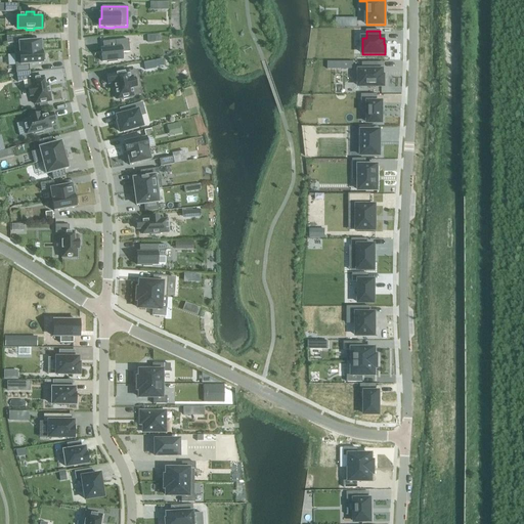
[(22,36),(6,37),(7,44),(13,44),(14,54),(19,53),(41,52),(41,50),(43,50),(43,44),(41,44),(40,41),(23,42),(22,36)]
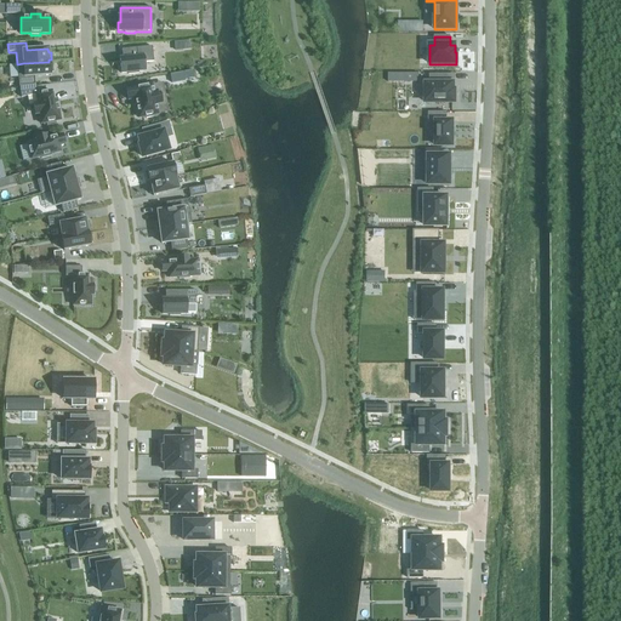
[(123,58),(119,58),(120,61),(120,64),(121,74),(127,73),(127,74),(138,74),(138,72),(144,72),(144,63),(153,62),(152,47),(121,50),(123,58)]
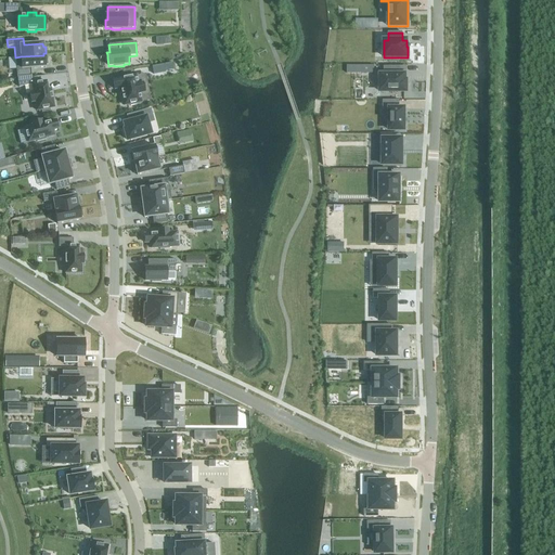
[(21,56),(15,57),(17,77),(31,76),(30,69),(34,68),(37,68),(44,68),(44,65),(47,65),(47,57),(44,59),(44,55),(43,55),(21,56)]
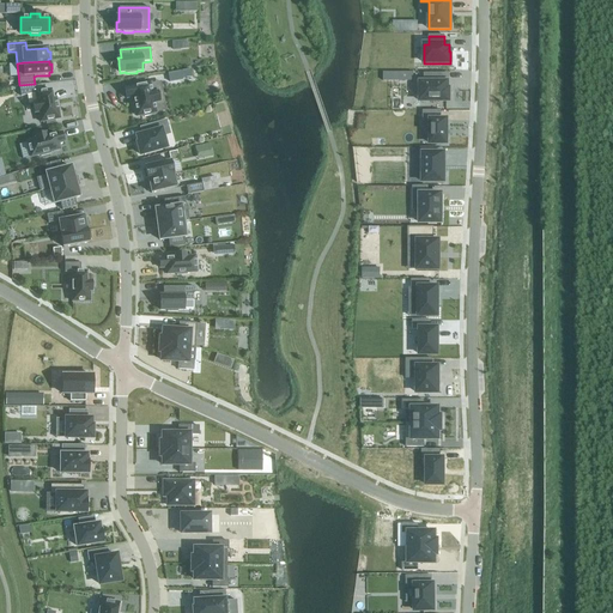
[(420,83),(420,102),(449,102),(449,90),(448,90),(448,83),(442,83),(442,74),(424,74),(424,83),(420,83)]
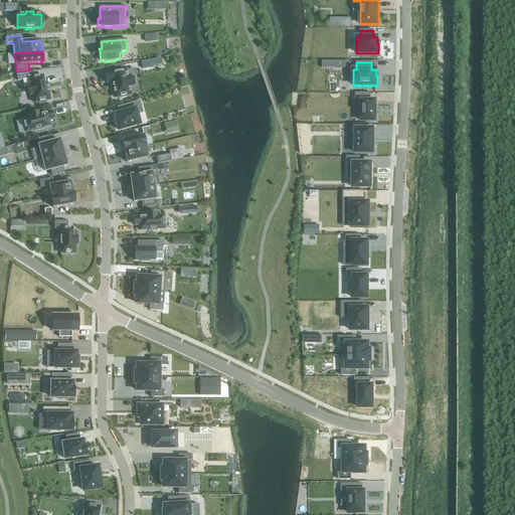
[(126,70),(105,74),(106,83),(112,82),(115,99),(120,98),(121,99),(130,97),(130,96),(131,96),(129,87),(134,87),(132,77),(127,78),(126,70)]
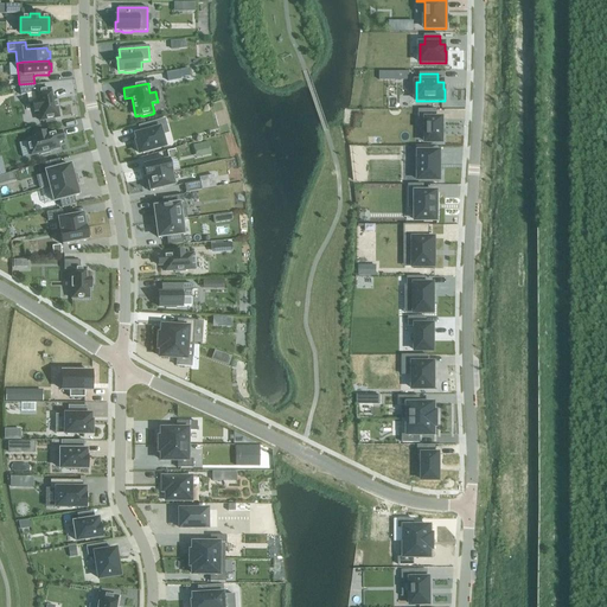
[(34,84),(19,87),(20,95),(34,93),(37,102),(33,103),(34,113),(38,112),(40,121),(45,121),(45,123),(55,122),(53,119),(59,117),(57,107),(53,108),(50,90),(36,93),(34,84)]
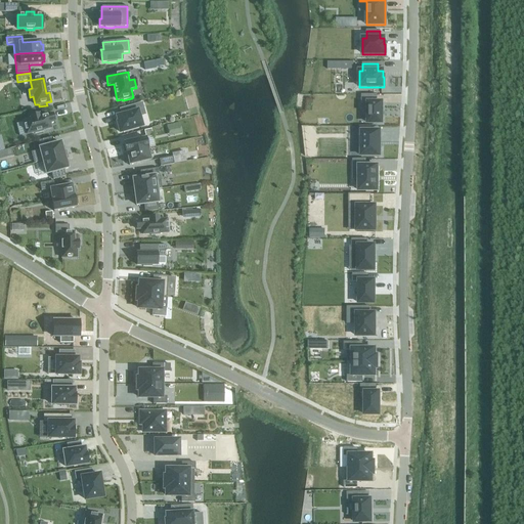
[(361,95),(361,104),(367,104),(367,124),(381,124),(381,103),(376,103),(376,95),(361,95)]
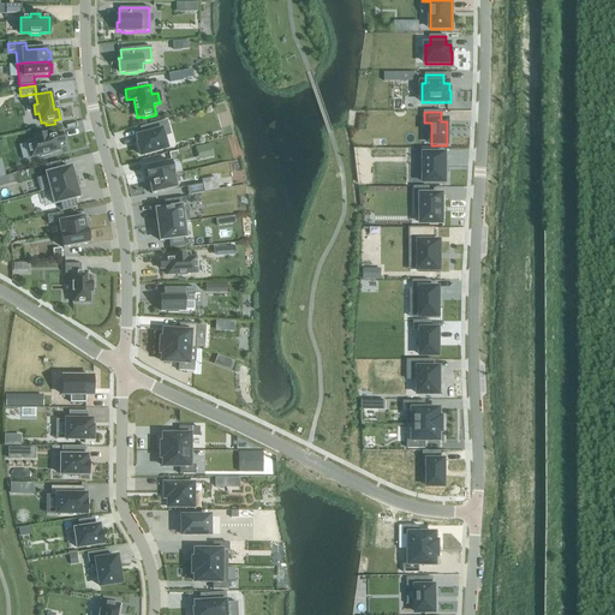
[(137,144),(141,156),(166,149),(159,124),(141,129),(143,136),(137,137),(139,144),(137,144)]
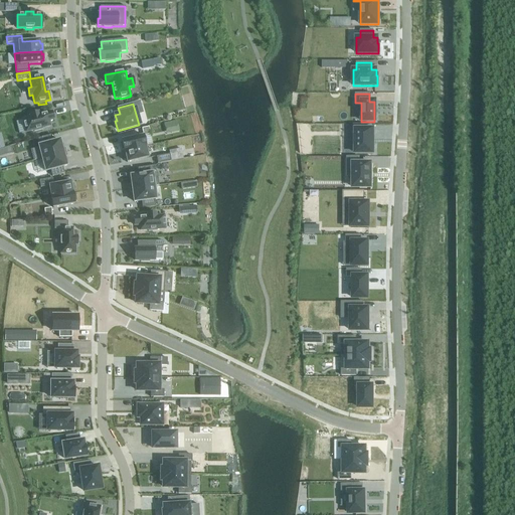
[(34,132),(43,130),(42,128),(50,126),(49,121),(54,120),(52,112),(39,116),(38,112),(30,115),(31,118),(23,120),(26,132),(34,130),(34,132)]
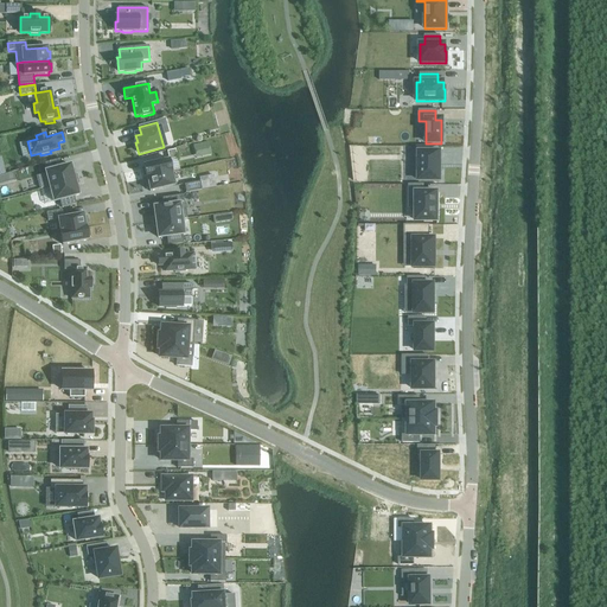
[(417,163),(417,171),(420,171),(420,181),(439,181),(439,153),(434,153),(434,147),(417,147),(417,153),(420,153),(420,163),(417,163)]
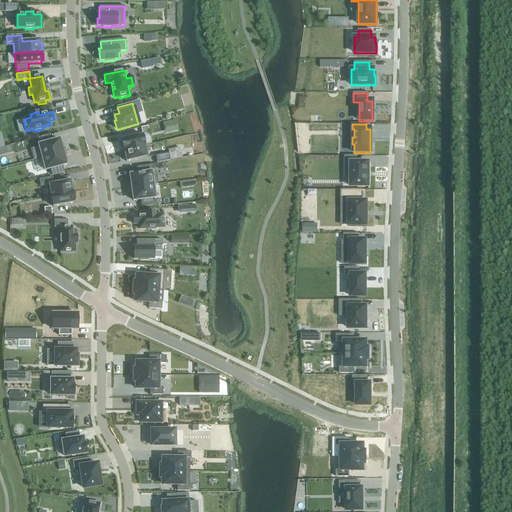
[(42,158),(63,152),(62,148),(61,148),(59,140),(52,141),(50,134),(37,138),(39,145),(38,145),(39,147),(31,149),(34,160),(42,158)]
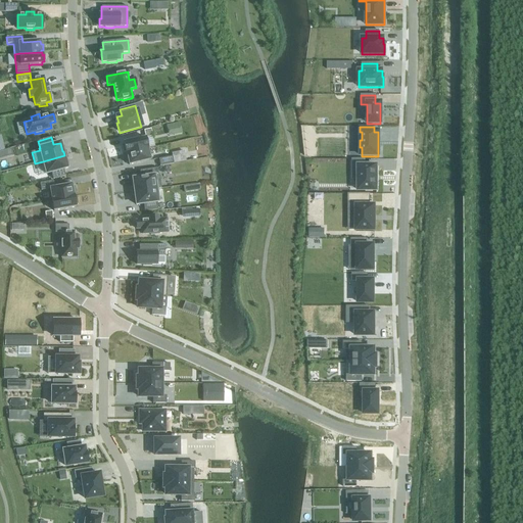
[(126,154),(148,149),(145,138),(124,143),(124,146),(122,146),(124,152),(126,152),(126,154)]
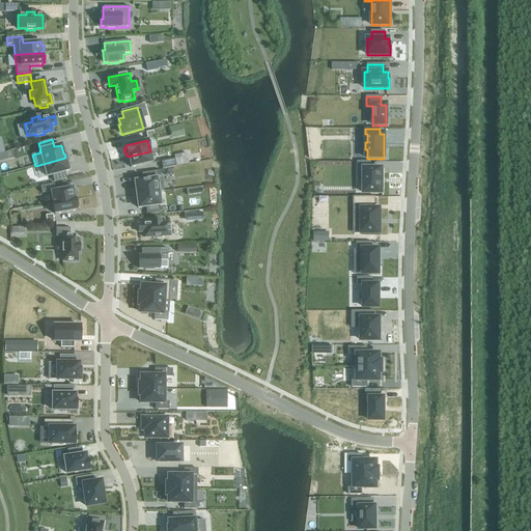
[(152,163),(150,151),(128,157),(129,157),(129,159),(127,160),(129,165),(131,165),(131,168),(152,163)]
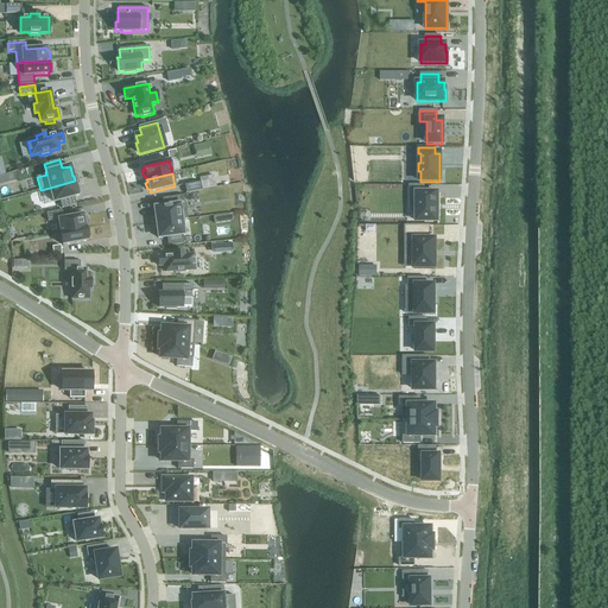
[(76,185),(75,181),(50,188),(54,202),(59,201),(62,209),(76,204),(74,197),(78,196),(76,187),(76,185)]
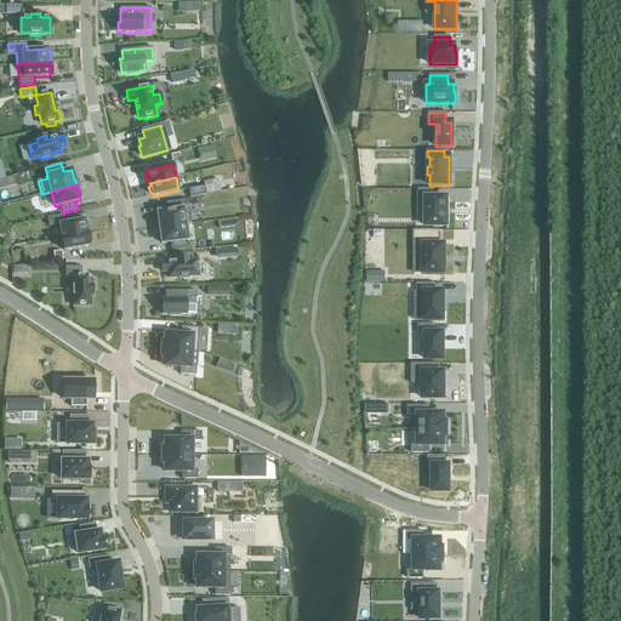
[(204,187),(188,189),(191,198),(206,195),(204,187)]
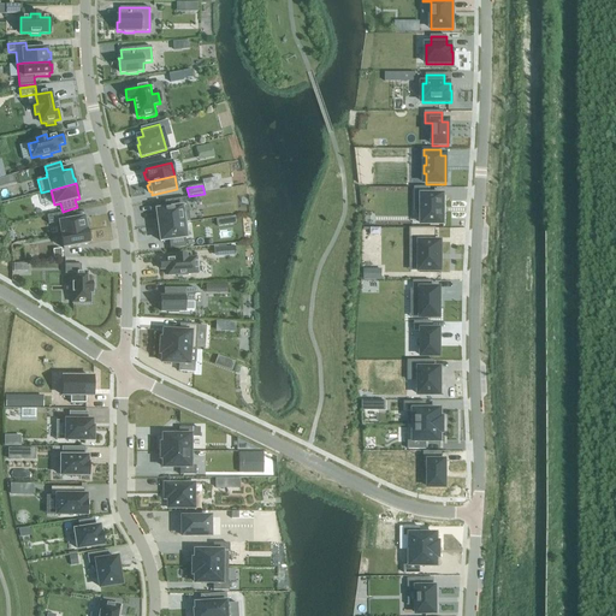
[(414,188),(414,196),(421,196),(421,225),(443,225),(443,196),(430,196),(430,188),(414,188)]
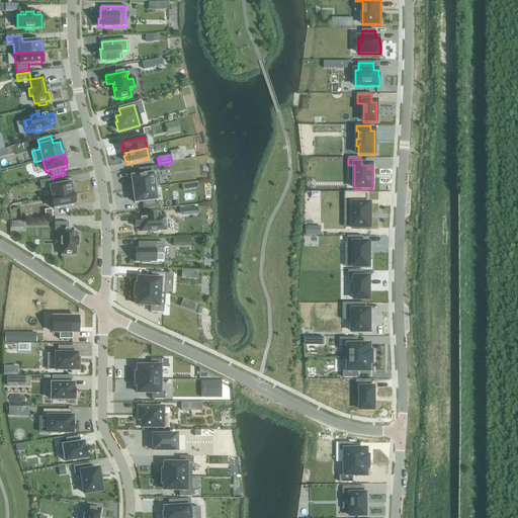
[(140,176),(132,177),(133,186),(132,186),(133,190),(155,187),(160,187),(158,174),(157,174),(156,167),(139,169),(140,176)]
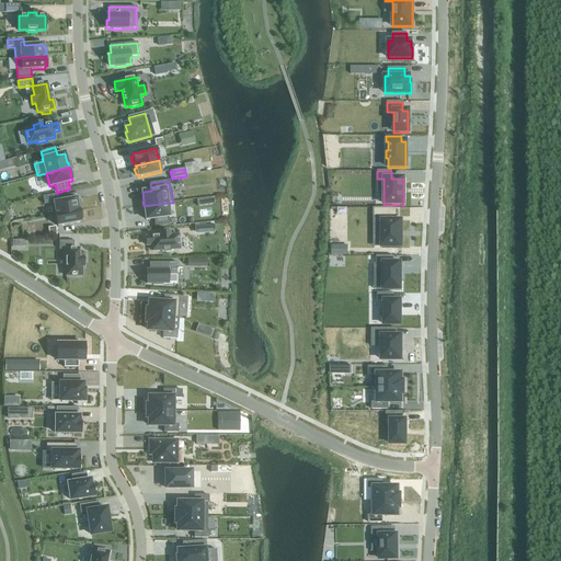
[(56,215),(79,210),(79,208),(81,208),(79,201),(77,202),(77,198),(58,202),(57,194),(43,197),(44,205),(54,203),(56,215)]
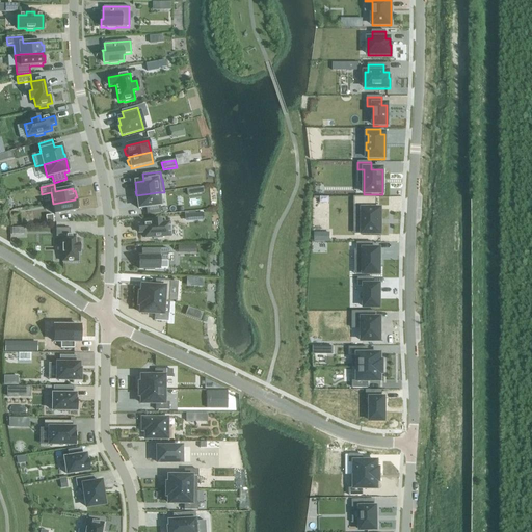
[(159,192),(136,195),(136,201),(137,201),(138,209),(145,208),(147,215),(161,214),(160,206),(159,192)]
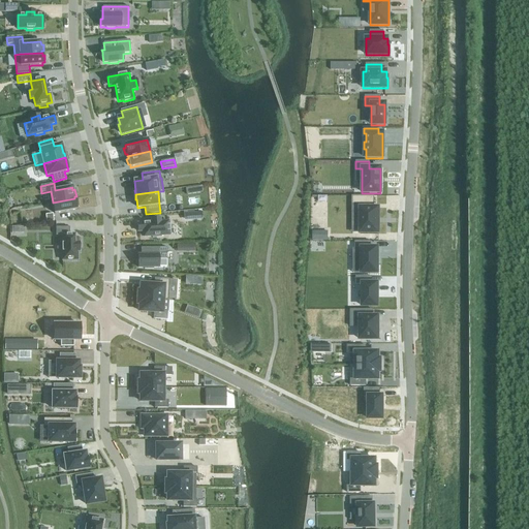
[(352,196),(352,205),(363,205),(363,209),(361,209),(361,234),(378,234),(378,209),(371,209),(371,205),(374,205),(374,196),(352,196)]
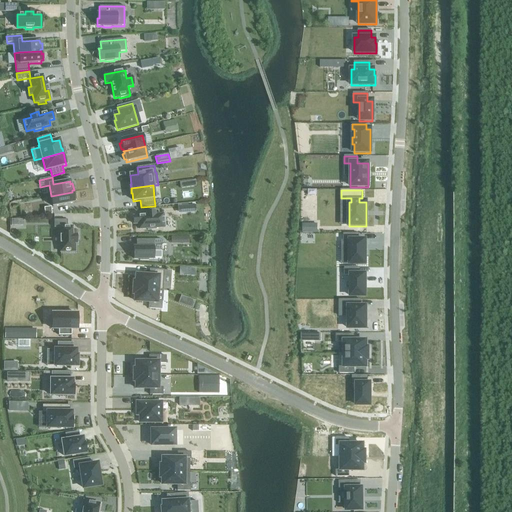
[(73,194),(72,192),(51,196),(52,206),(53,207),(57,206),(74,203),(74,200),(76,200),(75,194),(73,194)]
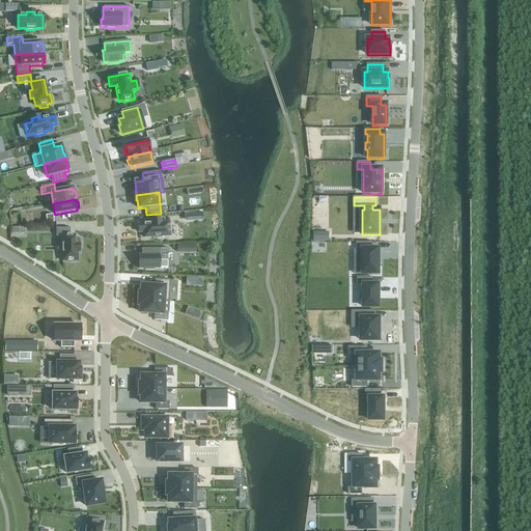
[(47,223),(54,222),(53,214),(46,216),(47,223)]
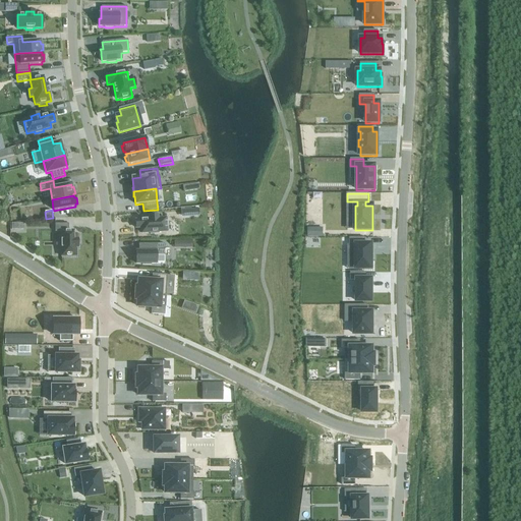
[(149,220),(135,221),(136,228),(141,228),(141,233),(150,233),(150,234),(159,234),(158,232),(167,232),(166,219),(158,219),(157,216),(149,217),(149,220)]
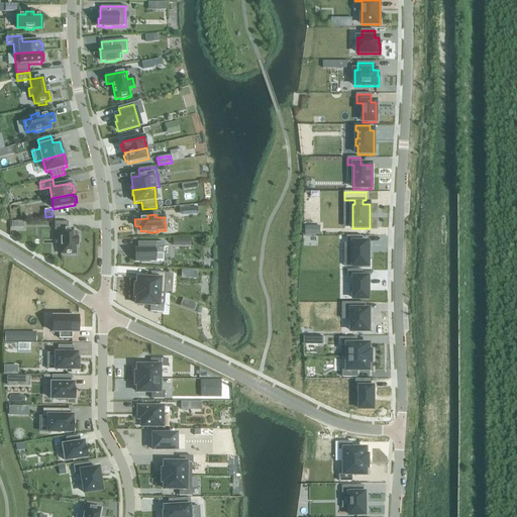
[(68,222),(55,222),(55,230),(59,230),(60,254),(76,254),(76,246),(77,246),(77,237),(73,237),(73,229),(68,229),(68,222)]
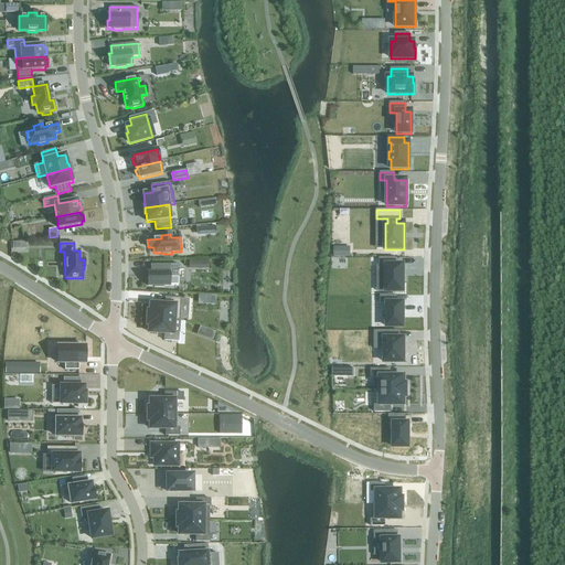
[(380,258),(380,266),(386,266),(386,291),(403,291),(403,265),(395,265),(395,258),(380,258)]
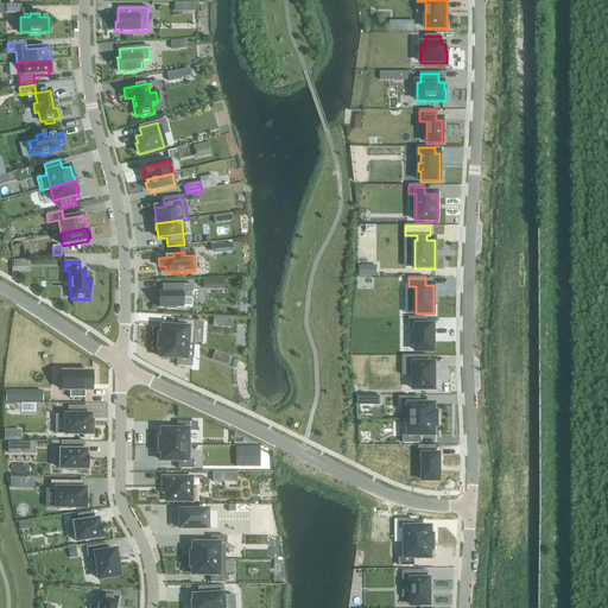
[(159,293),(159,296),(159,299),(159,308),(166,308),(165,310),(176,310),(176,308),(191,308),(191,285),(162,285),(162,293),(159,293)]
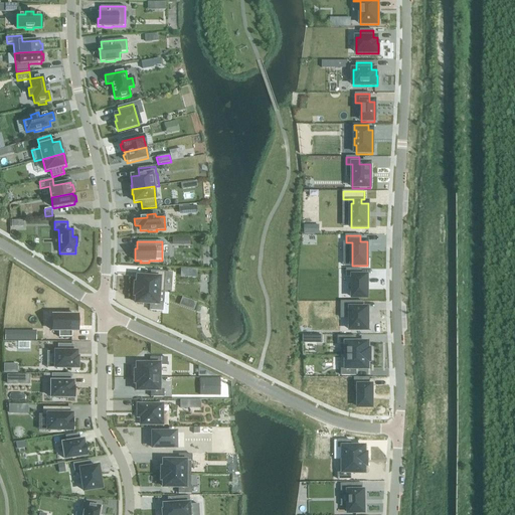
[(347,270),(347,277),(353,277),(353,299),(367,299),(367,277),(361,277),(361,270),(347,270)]
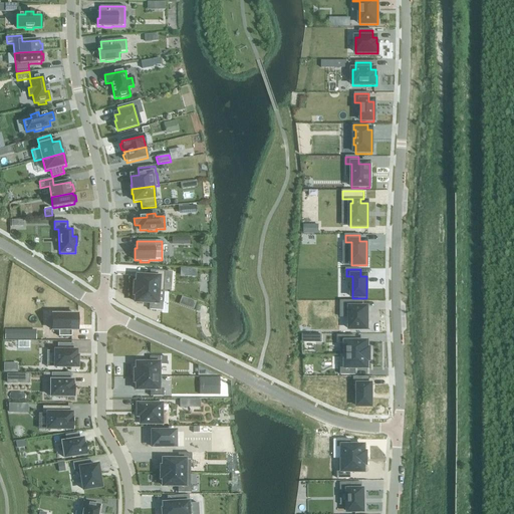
[(135,283),(134,289),(163,291),(164,272),(151,271),(150,277),(137,277),(137,284),(135,283)]
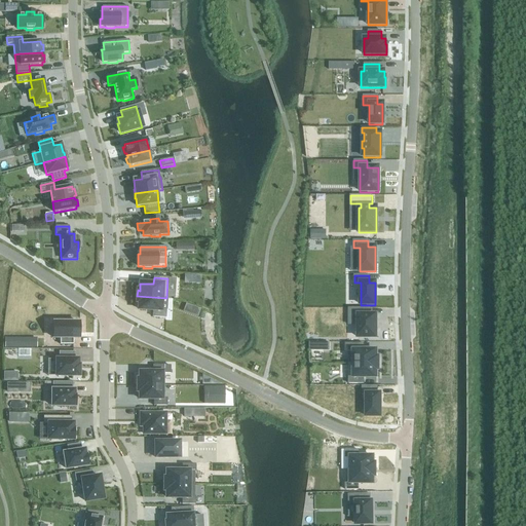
[(137,296),(137,302),(139,302),(139,309),(153,310),(152,317),(165,317),(165,310),(161,310),(161,298),(166,299),(166,298),(137,296)]
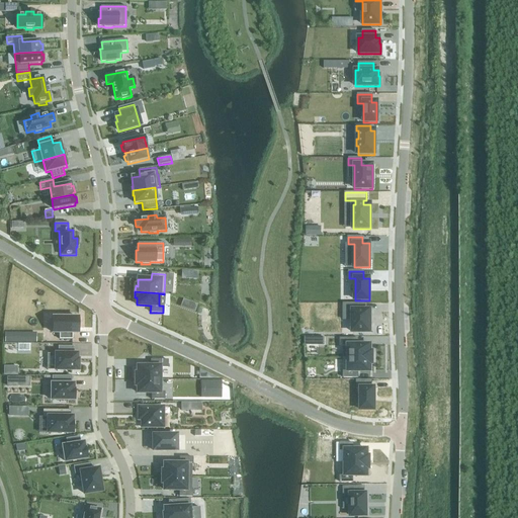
[(191,303),(188,310),(194,313),(197,305),(191,303)]
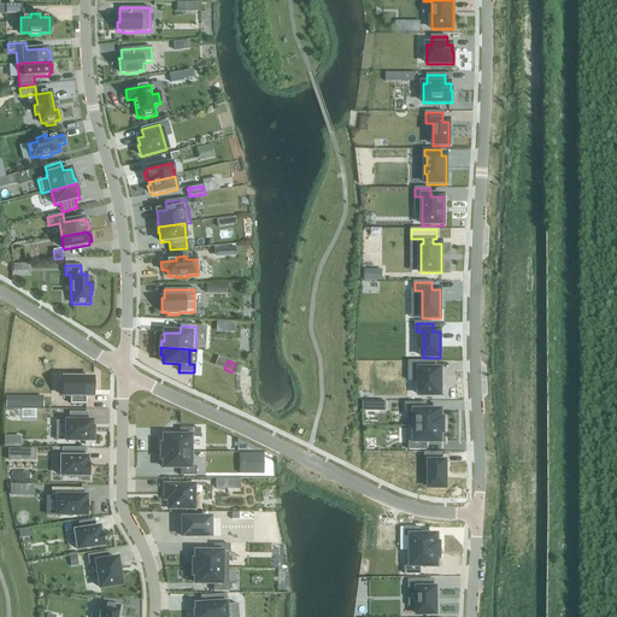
[(409,362),(409,381),(419,381),(419,397),(441,397),(441,370),(435,370),(435,362),(409,362)]
